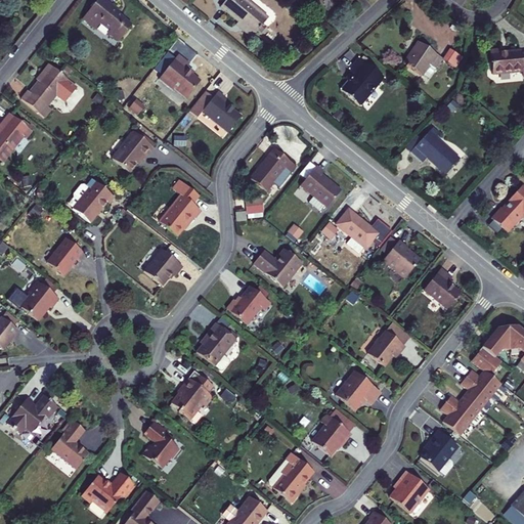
[(115,36),(126,22),(118,15),(119,13),(101,0),(97,0),(82,19),(95,31),(99,25),(115,36)]
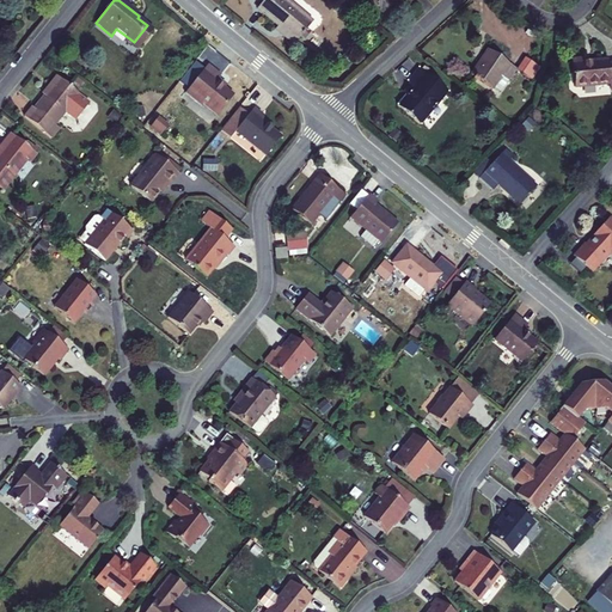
[(282,36),(293,46),(312,23),(285,0),(264,0),(257,10),(277,28),(285,32),(282,36)]
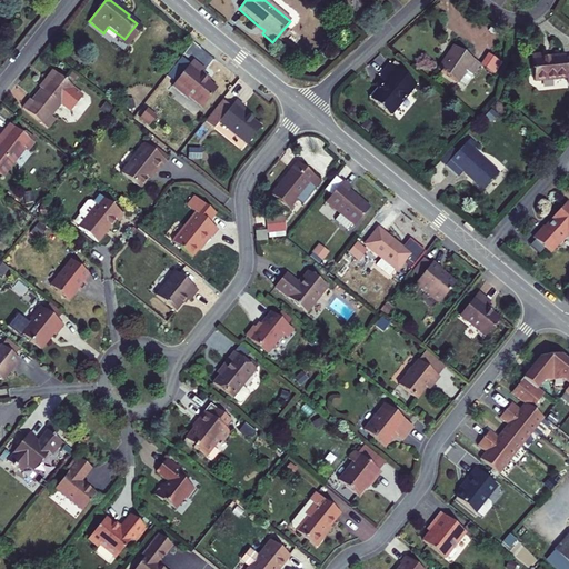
[(342,0),(356,13),(365,6),(362,2),(365,0),(342,0)]
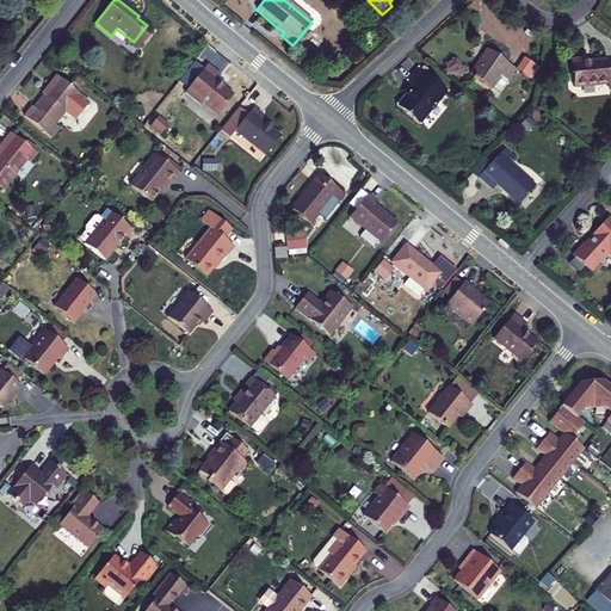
[(153,30),(147,25),(134,42),(140,47),(153,30)]
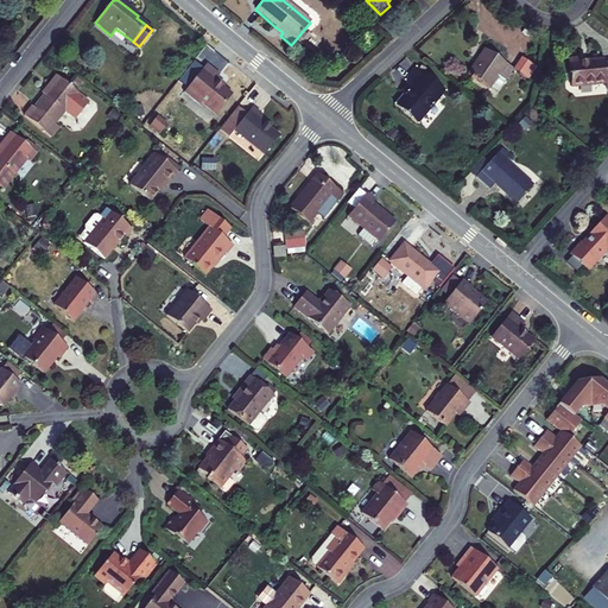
[(505,82),(513,70),(483,50),(467,74),(487,89),(488,87),(495,92),(502,81),(505,82)]
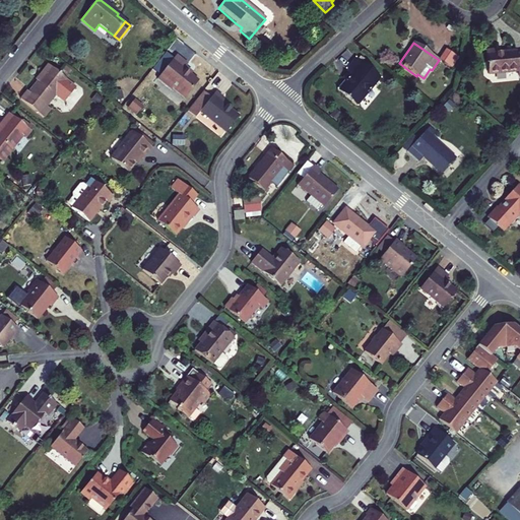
[(446,49),(439,60),(450,68),(458,58),(446,49)]
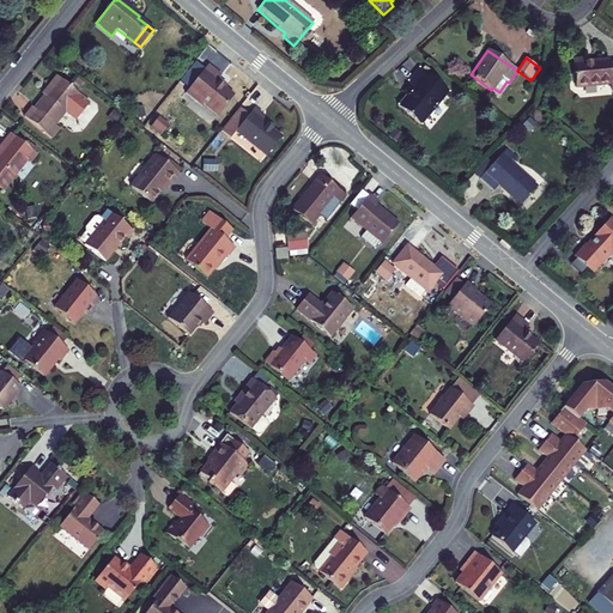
[(583,59),(571,60),(575,87),(610,84),(611,90),(612,89),(612,64),(608,65),(608,61),(584,64),(583,59)]
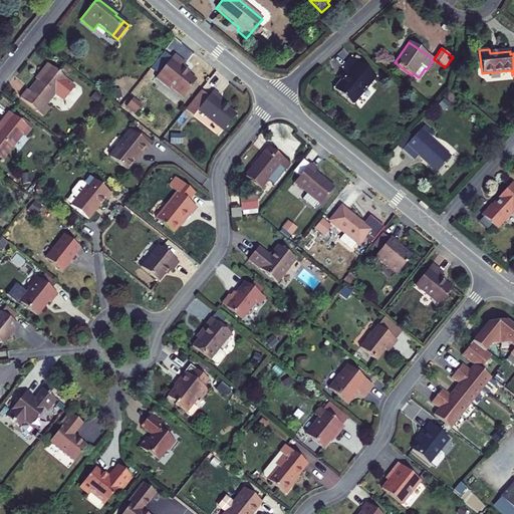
[(196,80),(188,74),(181,69),(184,65),(186,63),(175,55),(156,78),(170,89),(171,87),(183,96),(196,80)]
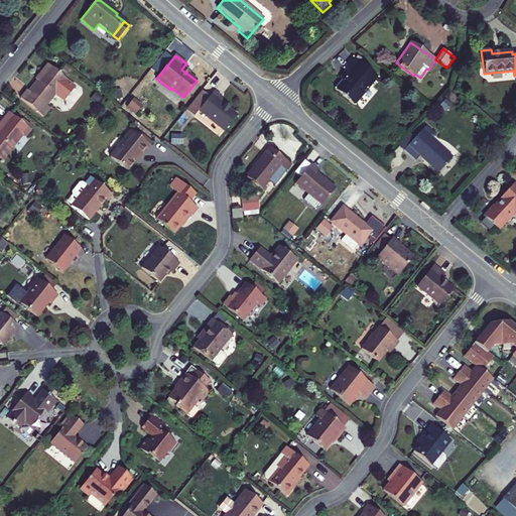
[(342,83),(336,91),(354,106),(377,78),(354,57),(343,70),(346,72),(349,75),(342,83)]
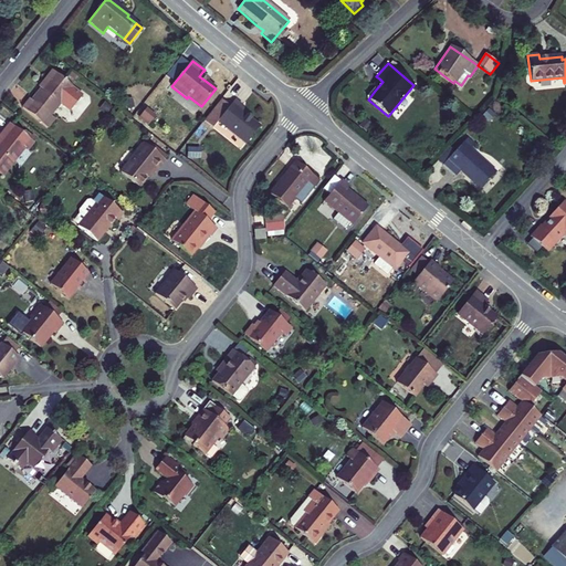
[(72,88),(52,71),(45,79),(48,80),(31,101),(28,100),(21,107),(45,127),(53,119),(50,116),(72,88)]
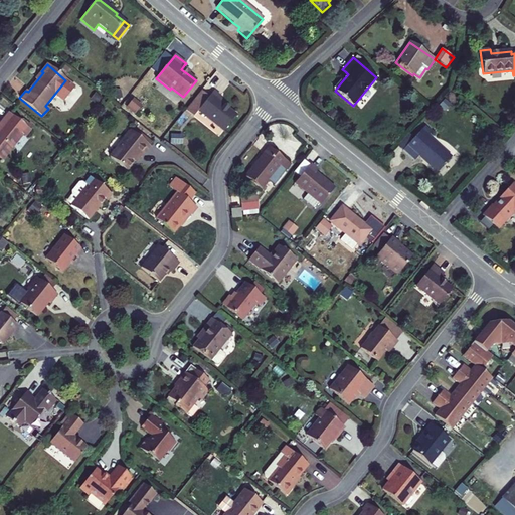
[(181,69),(188,74),(190,70),(184,65),(181,69)]
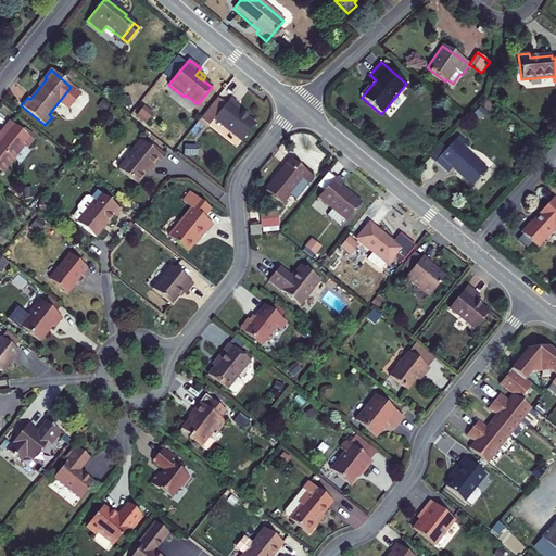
[(365,86),(368,89),(376,80),(373,77),(365,86)]
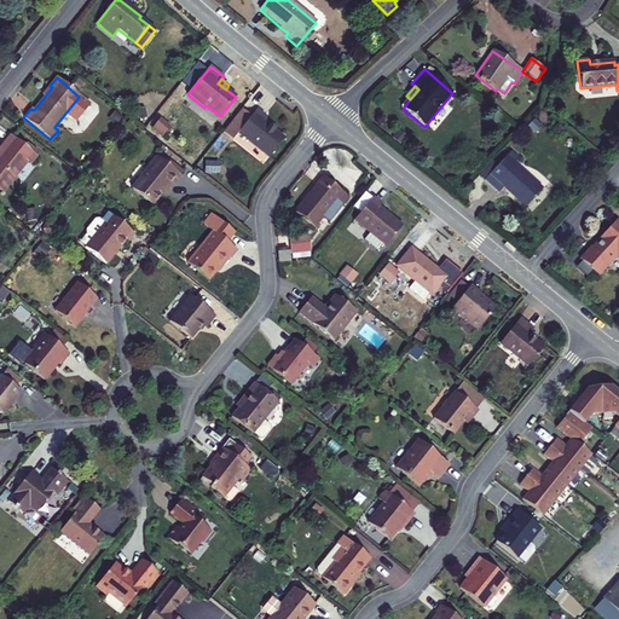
[(252,116),(242,109),(223,132),(232,140),(238,133),(268,157),(283,139),(273,131),(260,120),(264,116),(264,115),(256,110),(252,116)]
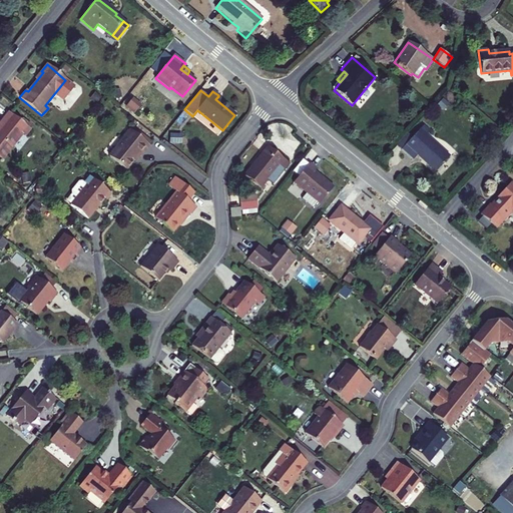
[(229,105),(218,96),(215,99),(226,108),(229,105)]
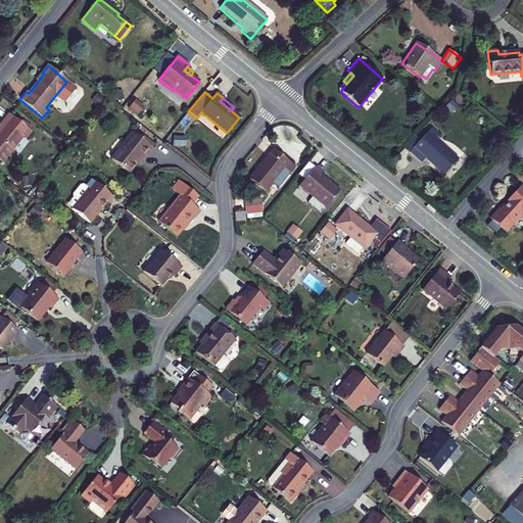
[(129,108),(138,114),(143,108),(135,101),(129,108)]
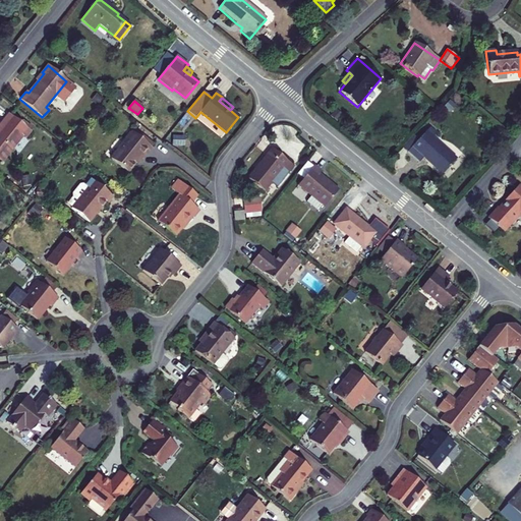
[(25,136),(31,130),(9,113),(0,123),(0,159),(2,161),(22,135),(25,136)]
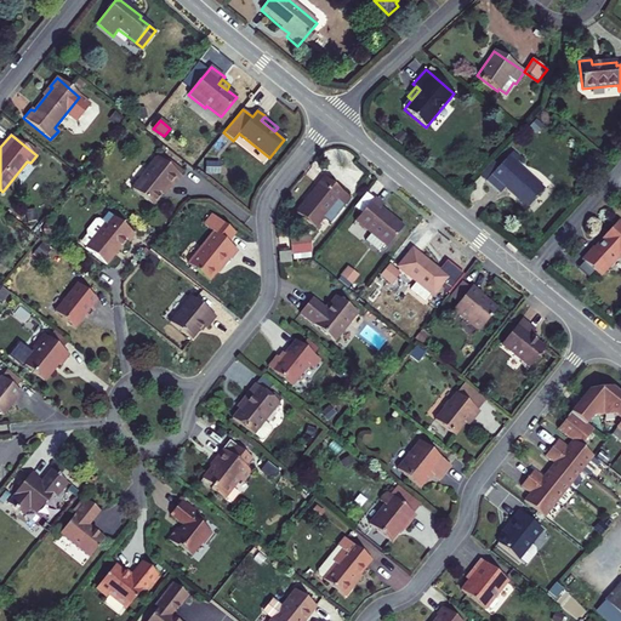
[(517,164),(519,160),(511,153),(485,181),(500,194),(505,188),(527,209),(543,191),(517,164)]
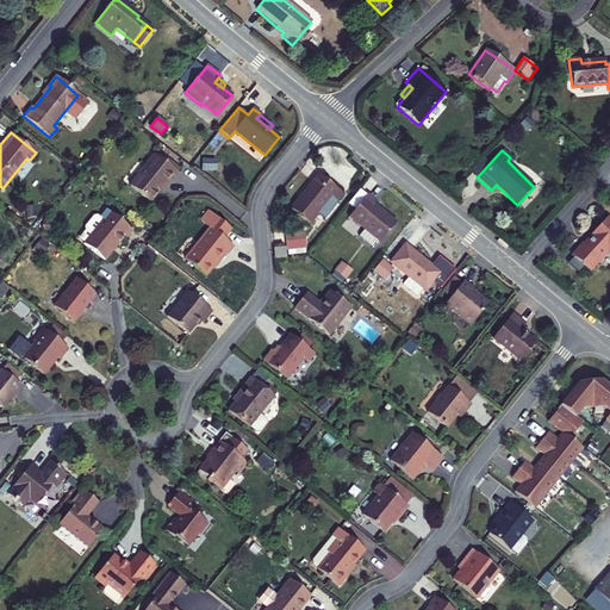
[(166,187),(178,173),(154,155),(129,186),(149,203),(163,185),(166,187)]
